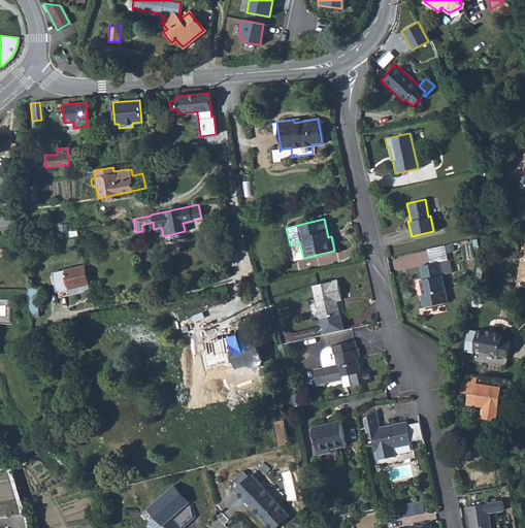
[(223,241),(232,239),(228,225),(220,226),(223,241)]
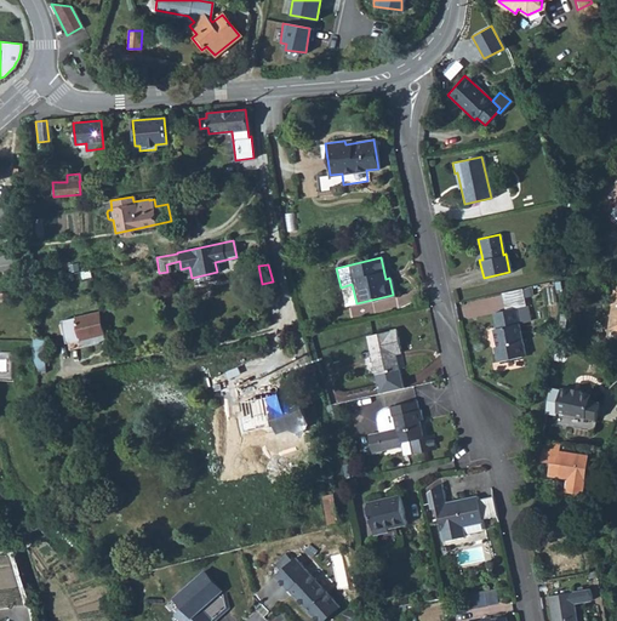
[(344,306),(356,303),(352,284),(341,288),(344,306)]
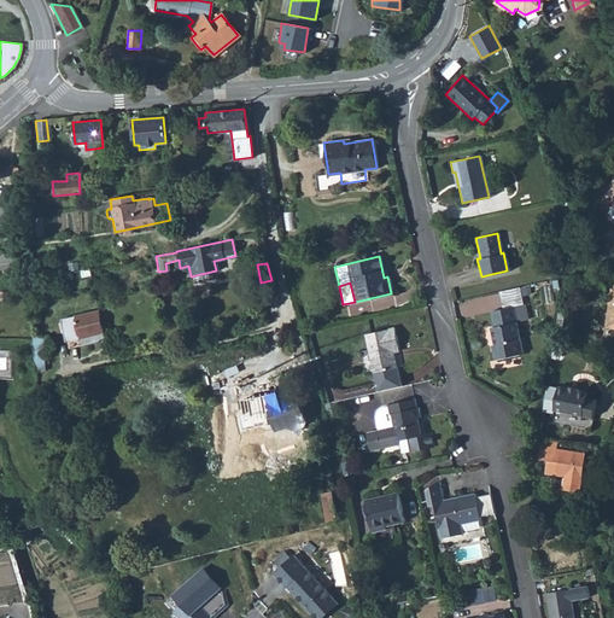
[(520,304),(516,287),(498,292),(502,308),(520,304)]
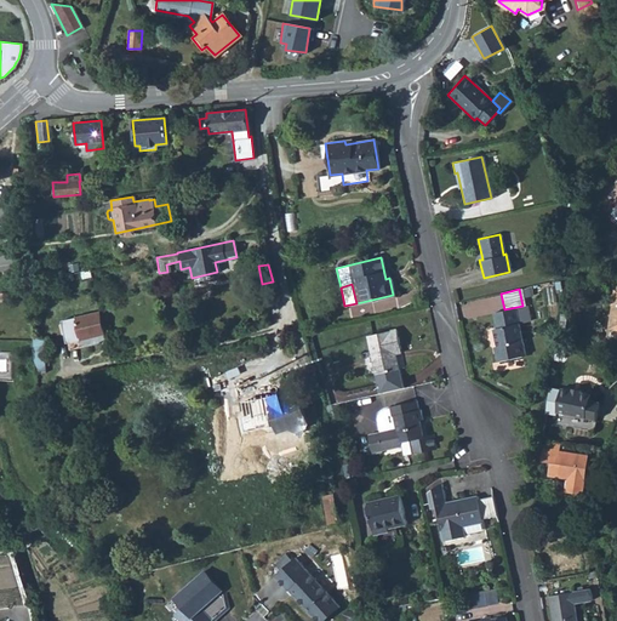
[(524,355),(516,323),(529,320),(525,306),(523,306),(504,309),(491,313),(495,328),(491,329),(495,346),(492,347),(496,362),(524,355)]
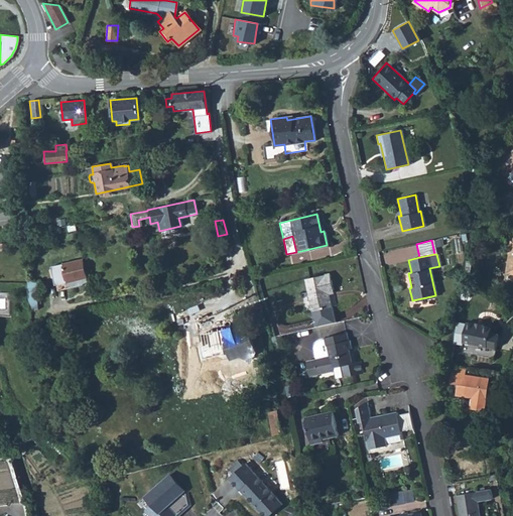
[(86,277),(82,259),(61,264),(66,282),(86,277)]
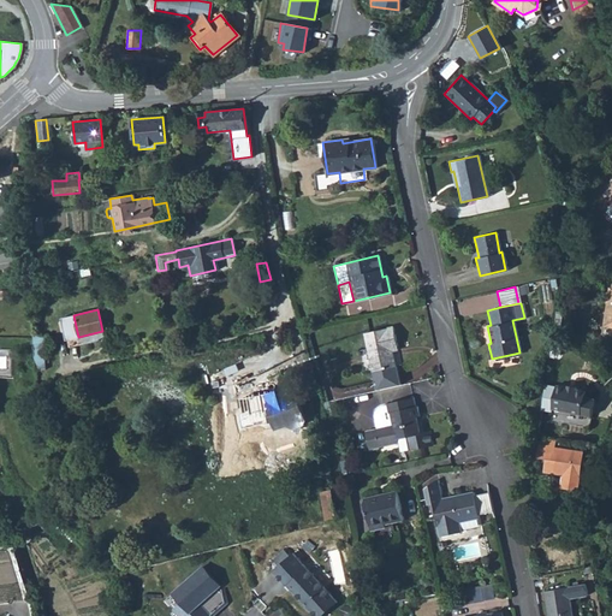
[(398,385),(390,348),(396,345),(391,326),(362,333),(375,390),(398,385)]
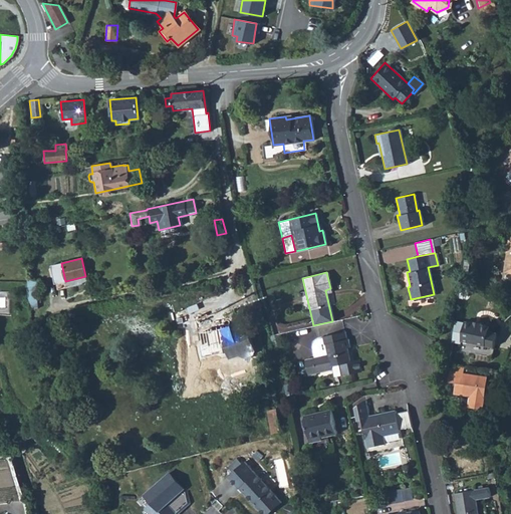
[(37,308),(35,289),(39,288),(39,279),(26,280),(26,282),(27,294),(27,297),(27,304),(28,309),(37,308)]
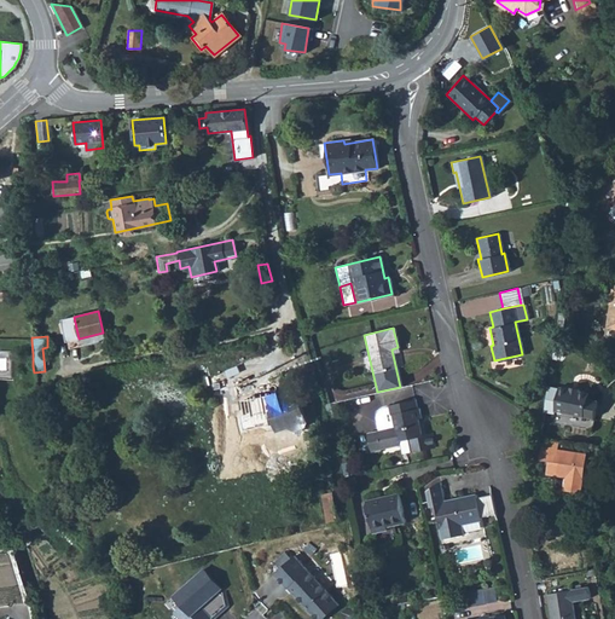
[(552,410),(593,417),(596,400),(586,399),(587,393),(578,391),(578,389),(567,387),(567,389),(557,387),(552,410)]
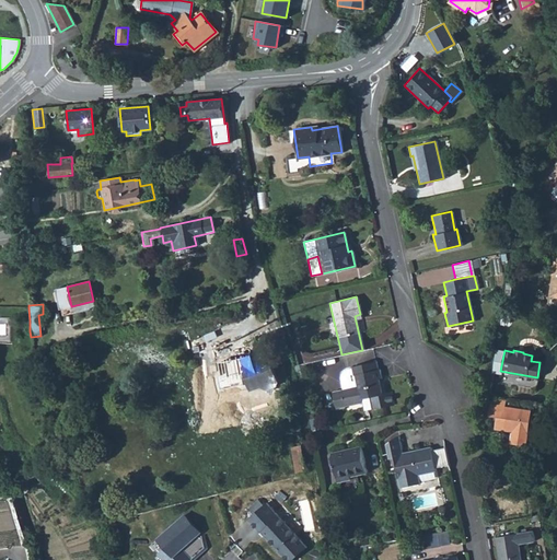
[(276,383),(266,354),(256,358),(257,360),(242,365),(247,381),(251,378),(254,388),(260,386),(262,387),(265,389),(274,386),(276,383)]
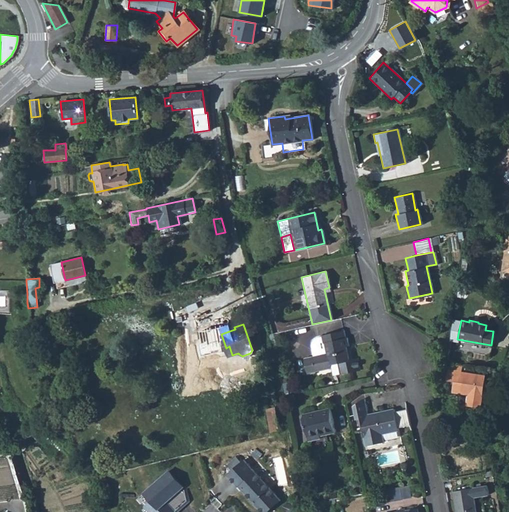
[(310,357),(313,371),(329,368),(328,365),(337,363),(338,366),(340,375),(358,371),(355,358),(348,360),(345,346),(347,346),(345,338),(344,338),(342,330),(320,335),(320,337),(314,338),(312,340),(310,342),(309,346),(312,356),(310,357)]
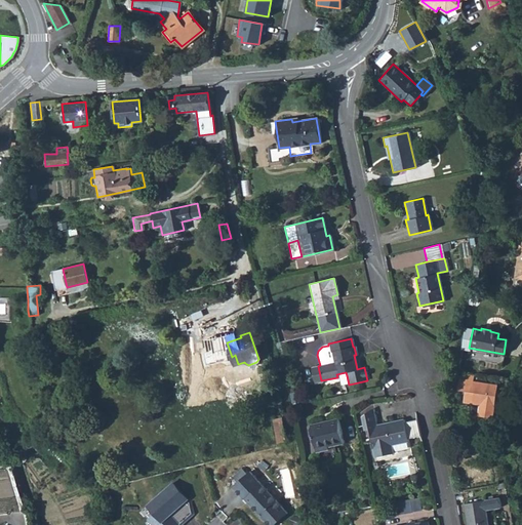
[(476,360),(502,365),(504,354),(469,348),(476,360)]
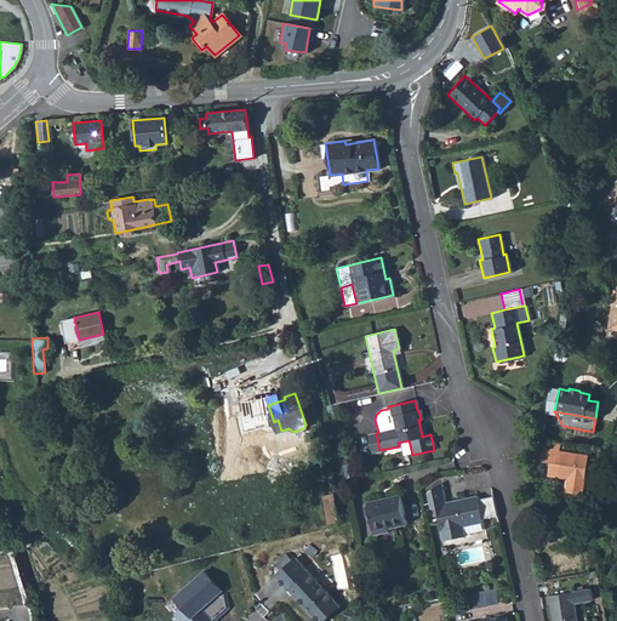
[(380,450),(376,433),(366,434),(370,453),(380,450)]
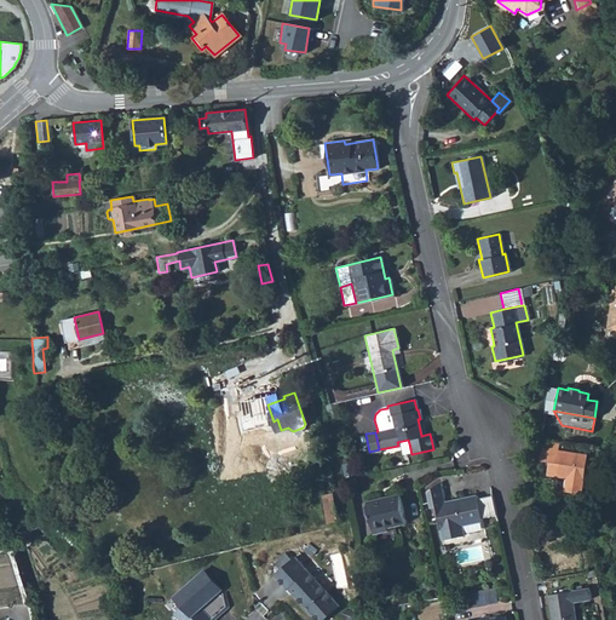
[(580,463),(581,455),(556,452),(557,443),(540,441),(537,460),(546,461),(545,474),(563,476),(560,489),(580,492),(581,478),(583,464),(580,463)]
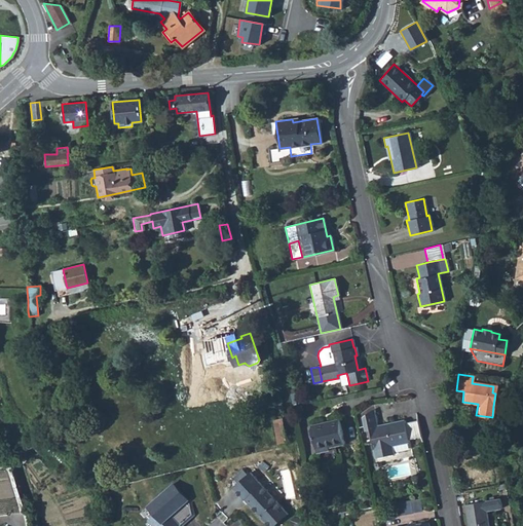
[(407,440),(404,422),(403,420),(380,425),(380,426),(377,427),(376,425),(373,409),(370,410),(361,417),(364,430),(368,429),(374,458),(393,454),(390,446),(408,442),(407,440)]
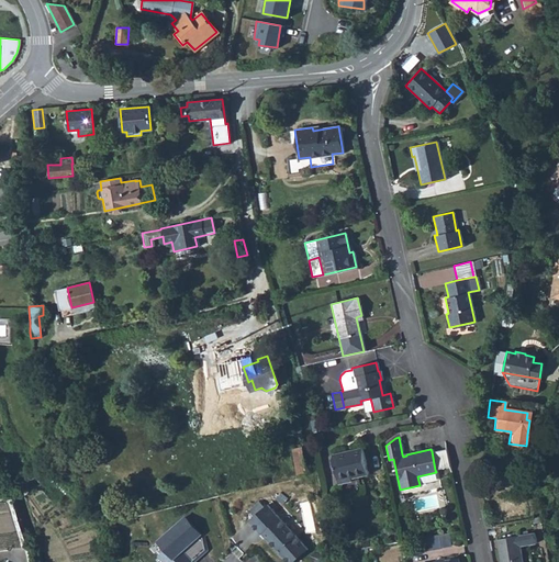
[(295,476),(305,474),(300,447),(290,448),(295,475),(295,476)]
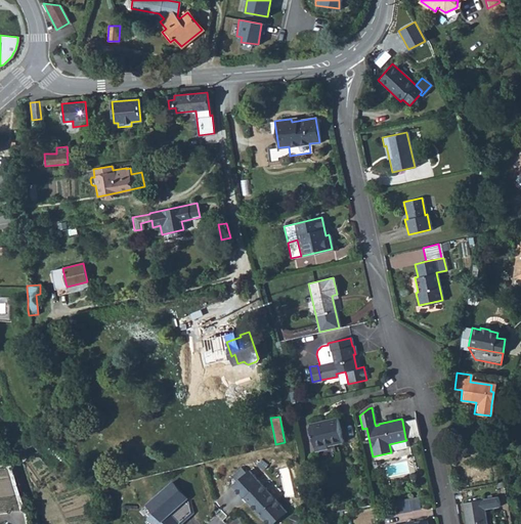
[(326,445),(341,442),(336,418),(308,424),(308,426),(306,429),(307,433),(310,435),(313,448),(326,445)]
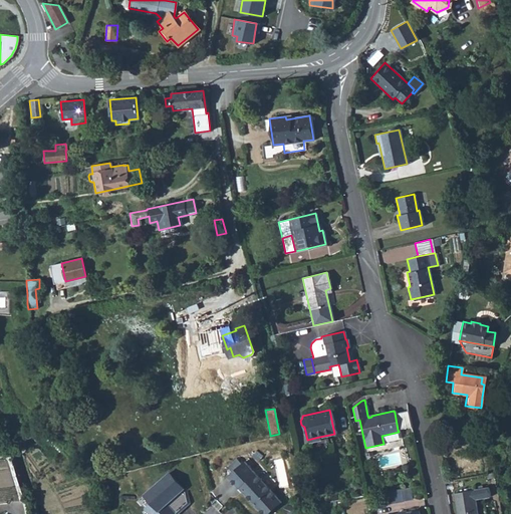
[(398,430),(410,427),(407,411),(395,413),(398,430)]
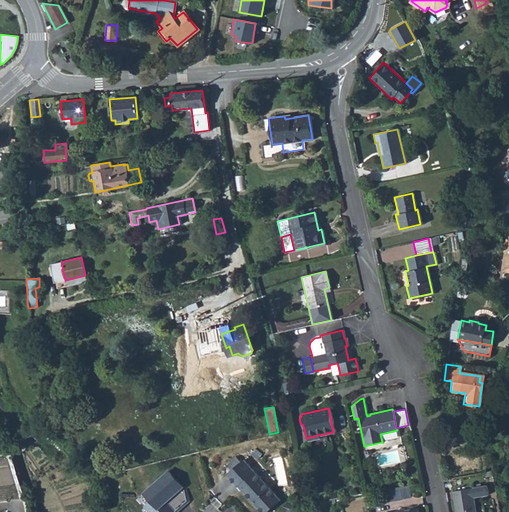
[(234,456),(225,464),(230,470),(239,461),(234,456)]
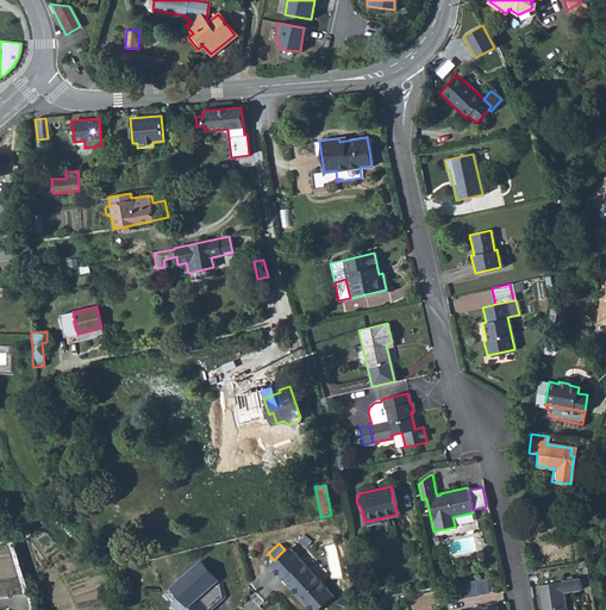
[(316,609),(331,596),(287,548),(285,549),(274,560),(268,566),(280,579),(282,579),(310,609),(316,609)]
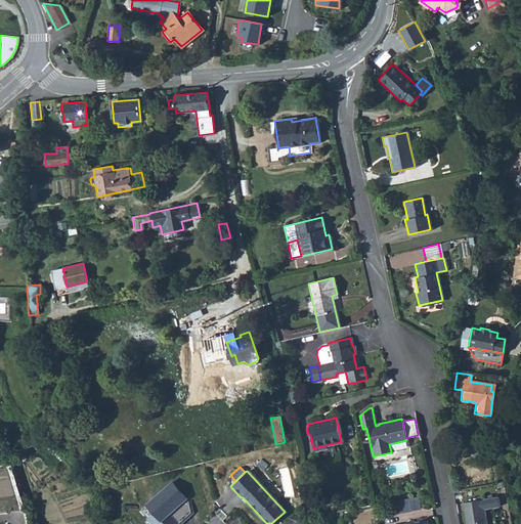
[(155,523),(176,523),(177,523),(169,513),(185,497),(171,481),(146,504),(154,512),(148,517),(155,523)]
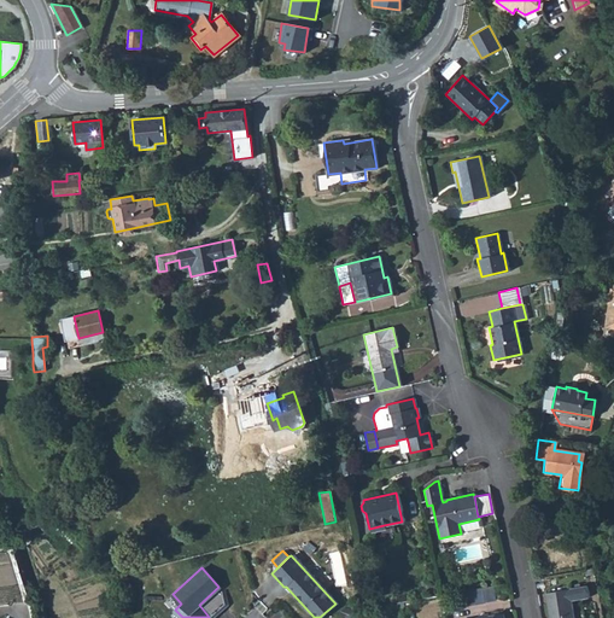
[(572,617),(569,600),(588,596),(585,586),(544,593),(548,617),(572,617)]
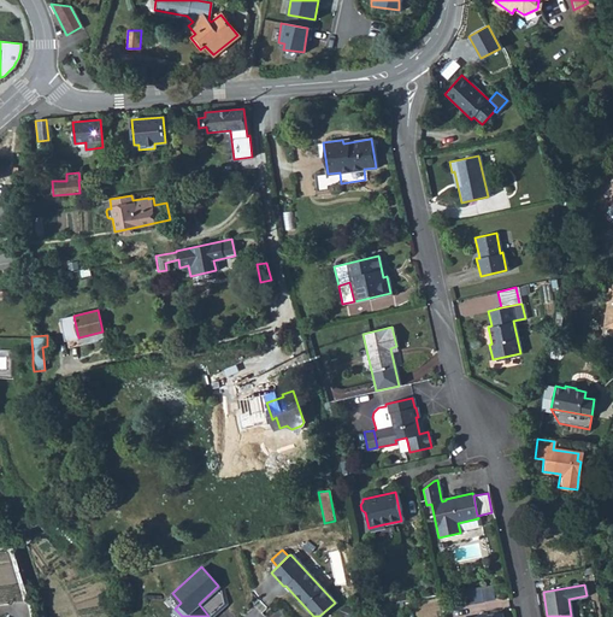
[(223,603),(218,586),(199,604),(208,616),(223,603)]
